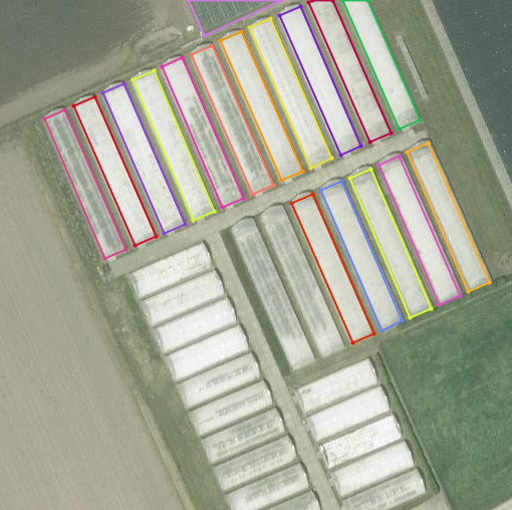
[(263,216),(324,355),(345,346),(284,207),(263,216)]
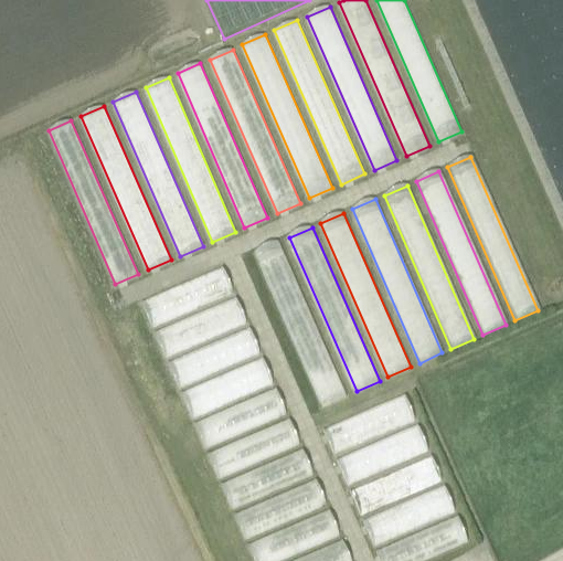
[(257,252),(324,405),(347,395),(280,242),(257,252)]
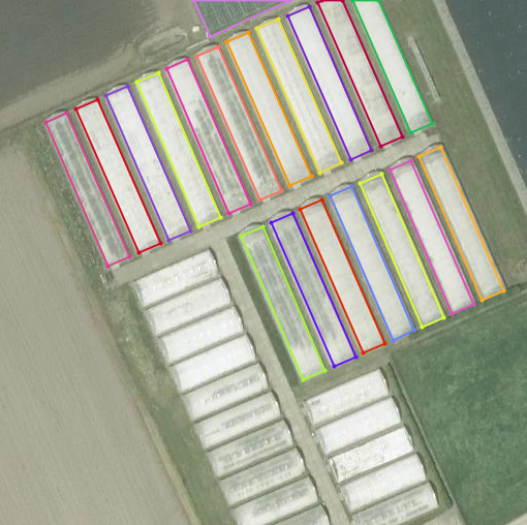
[(133,283),(143,306),(219,273),(210,250),(133,283)]
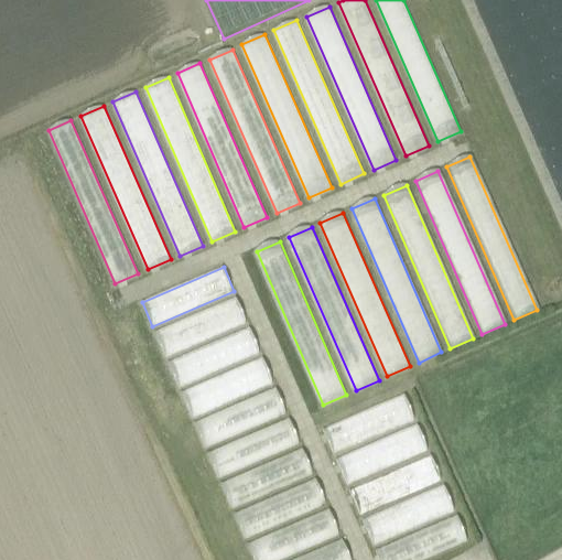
[(155,332),(165,356),(247,322),(237,298),(155,332)]
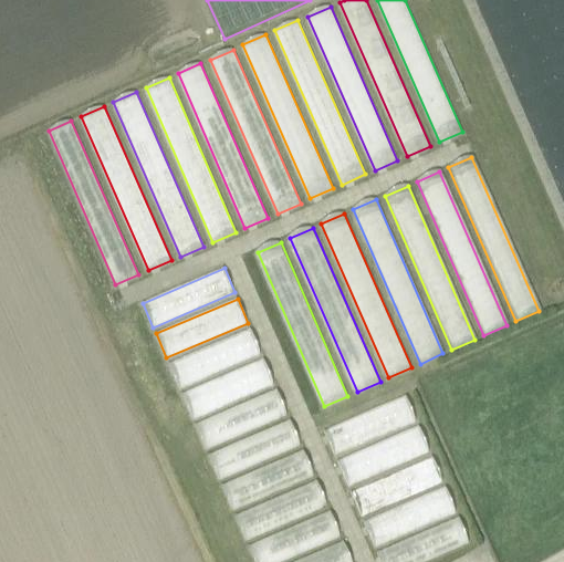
[(169,363),(180,387),(261,353),(251,329),(169,363)]
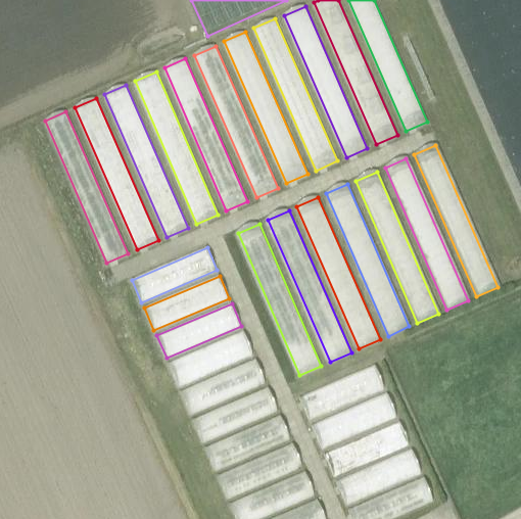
[(169,364),(179,386),(254,354),(244,331),(169,364)]
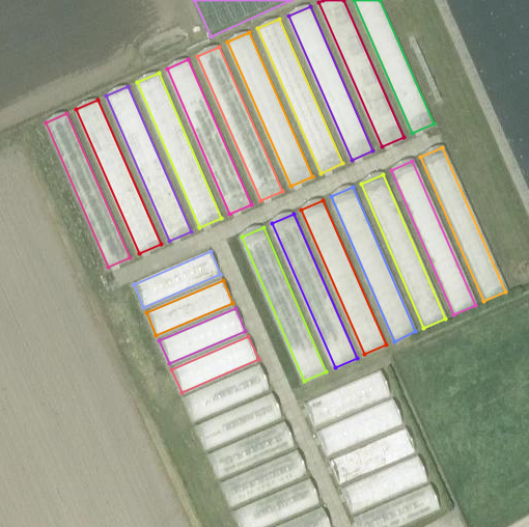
[(184,397),(194,420),(270,388),(260,364),(184,397)]
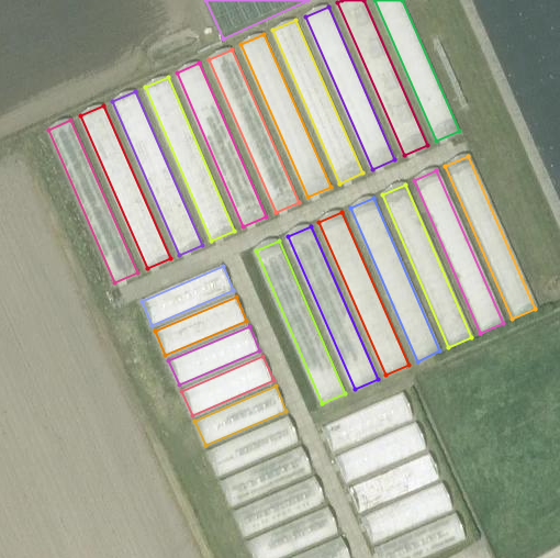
[(322,427),(333,452),(413,416),(403,393),(322,427)]
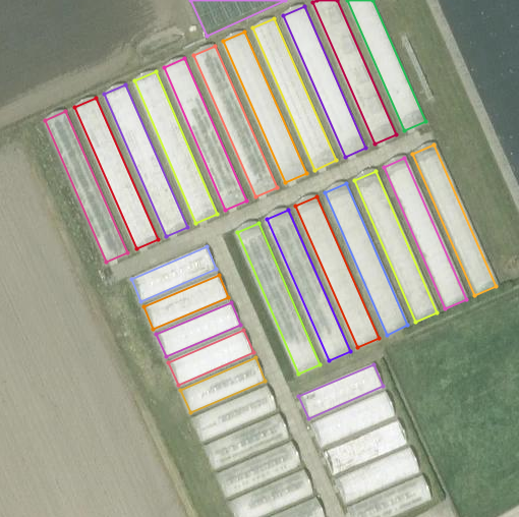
[(192,418),(203,441),(277,409),(268,386),(192,418)]
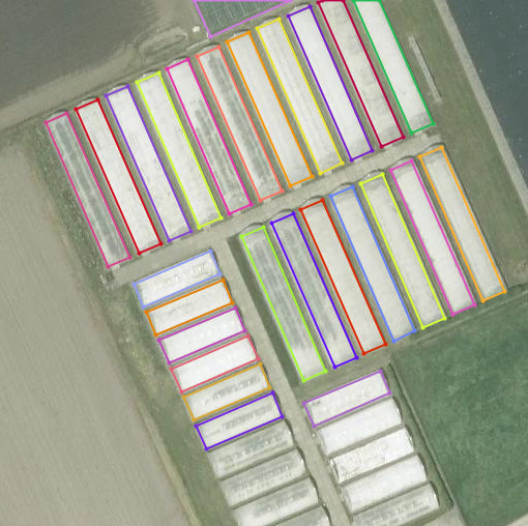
[(316,432),(326,454),(402,421),(392,399),(316,432)]
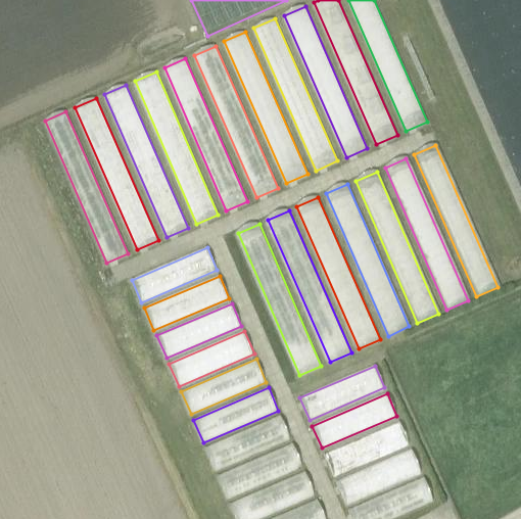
[(206,447),(216,471),(291,438),(281,416),(206,447)]
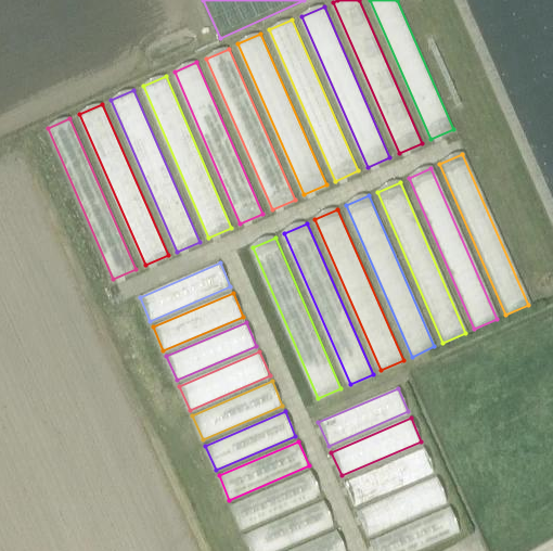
[(345,482),(355,505),(434,471),(424,448),(345,482)]
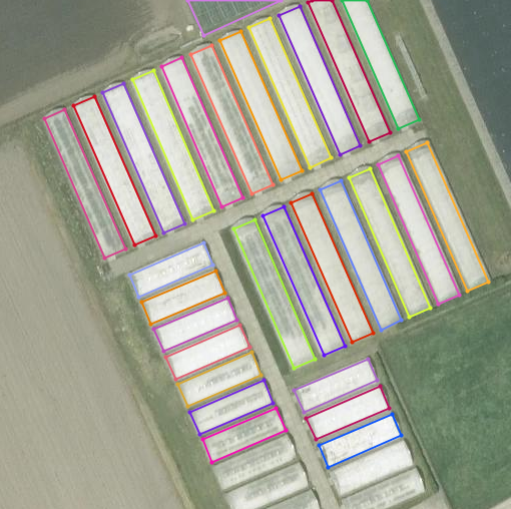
[(214,467),(223,489),(298,457),(289,435),(214,467)]
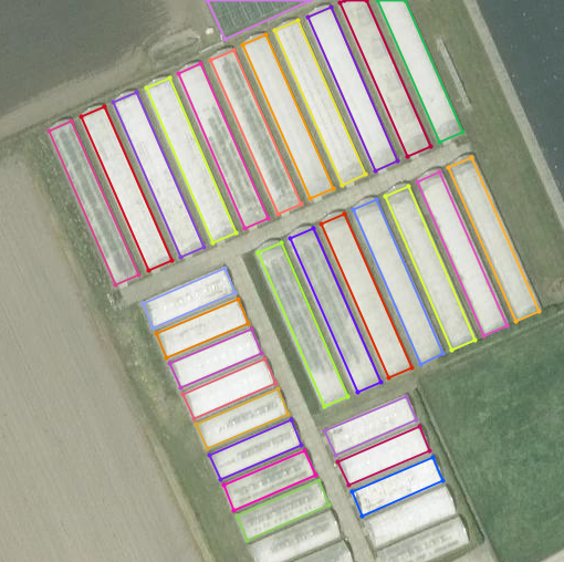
[(365,521),(375,545),(457,511),(446,487),(365,521)]
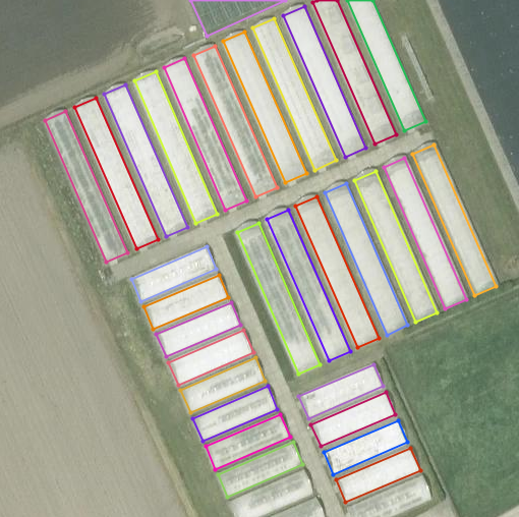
[(229,502),(235,516),(255,516),(314,493),(304,470),(229,502)]
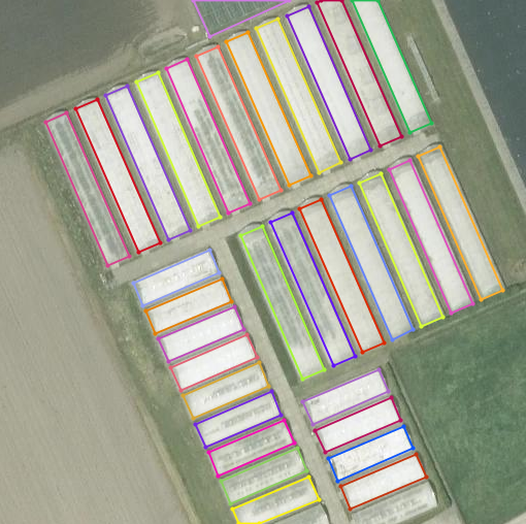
[(353,515),(356,523),(393,523),(438,504),(428,482),(353,515)]
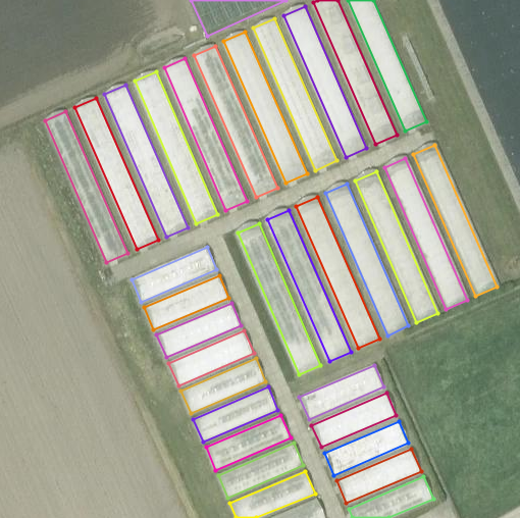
[(272,517),(325,517),(317,499),(272,517)]
